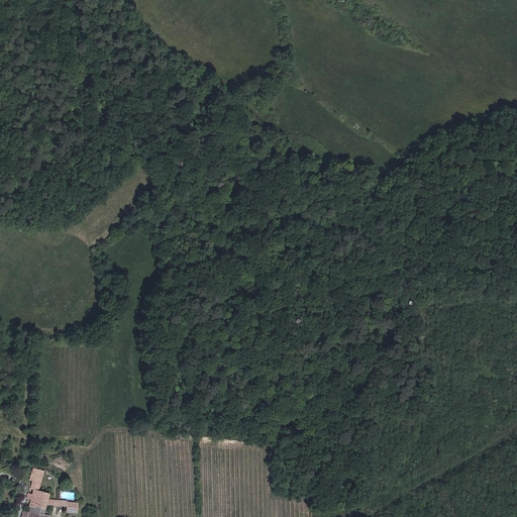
[(39,469),(30,466),(27,479),(27,490),(25,496),(29,498),(36,500),(34,506),(43,508),(44,505),(46,499),(48,493),(32,489),(35,474),(38,474),(39,469)]
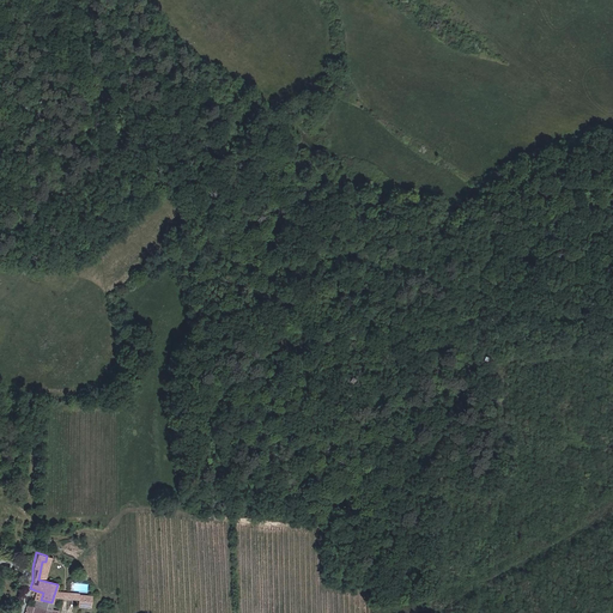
[(68,594),(55,592),(53,599),(66,601),(68,594)]
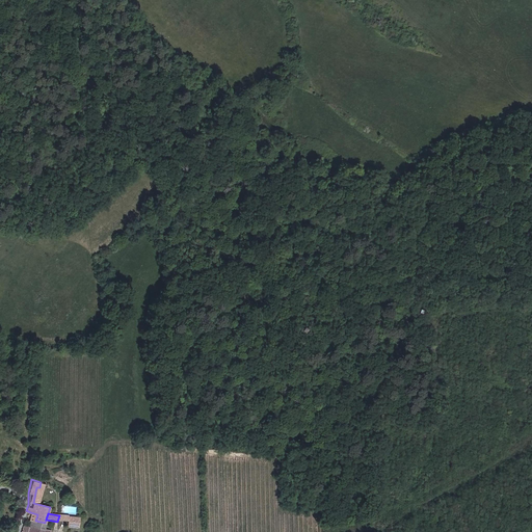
[(67,519),(65,524),(64,527),(76,530),(78,522),(67,519)]
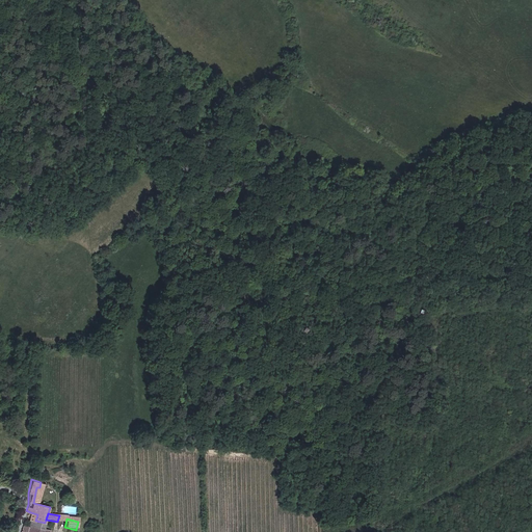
[(29,520),(28,522),(28,525),(34,527),(44,530),(44,528),(45,523),(35,521),(34,522),(29,520)]
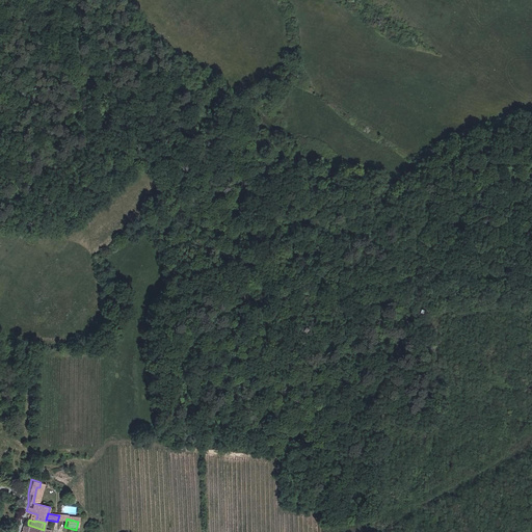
[(23,521),(20,531),(25,531),(28,525),(28,522),(23,521)]
